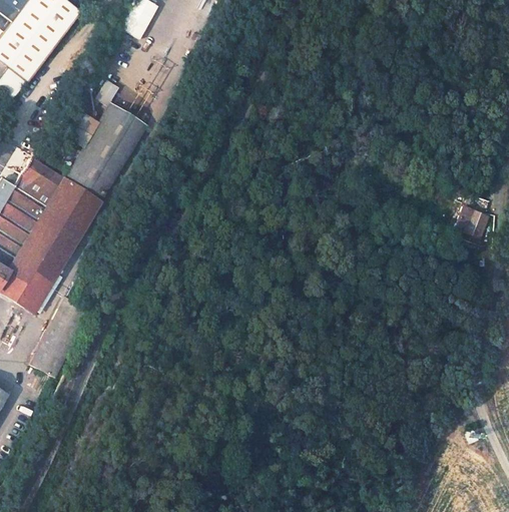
[(26,83),(63,35),(80,12),(63,0),(0,0),(0,29),(1,30),(0,31),(0,62),(6,67),(26,83)]
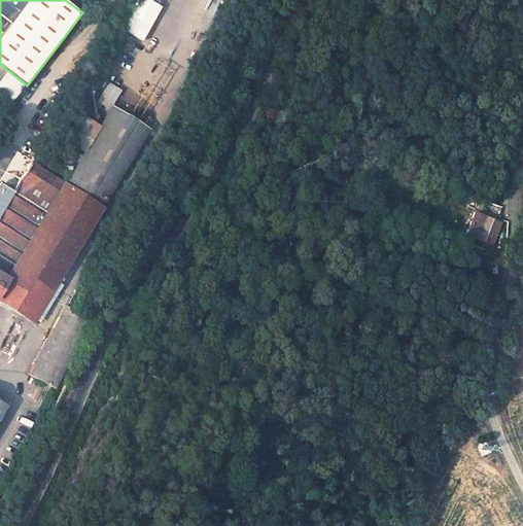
[(6,69),(0,76),(0,93),(14,101),(27,85),(6,69)]
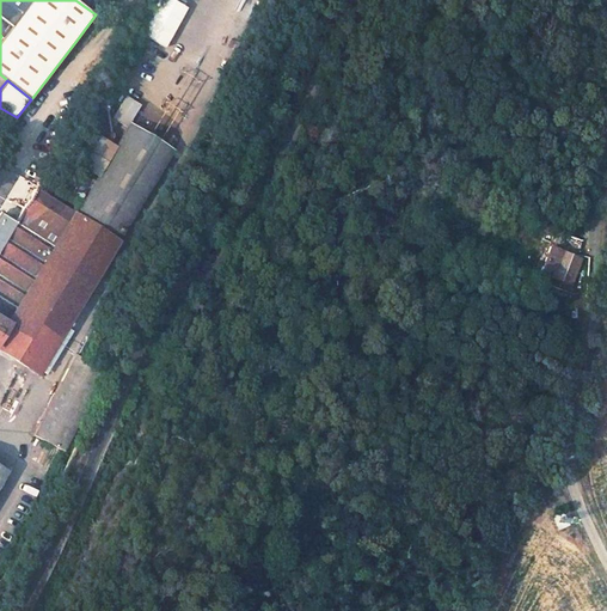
[(38,187),(0,249),(0,348),(42,376),(124,239),(122,238),(177,148),(175,147),(133,122),(105,167),(94,187),(79,212),(38,187)]
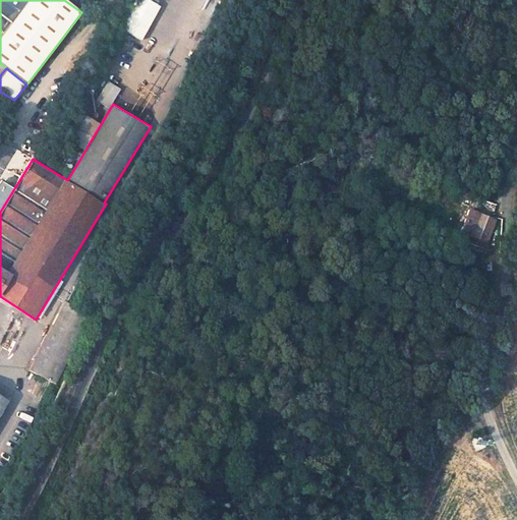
[(40,112),(22,138),(36,147),(53,121),(40,112)]
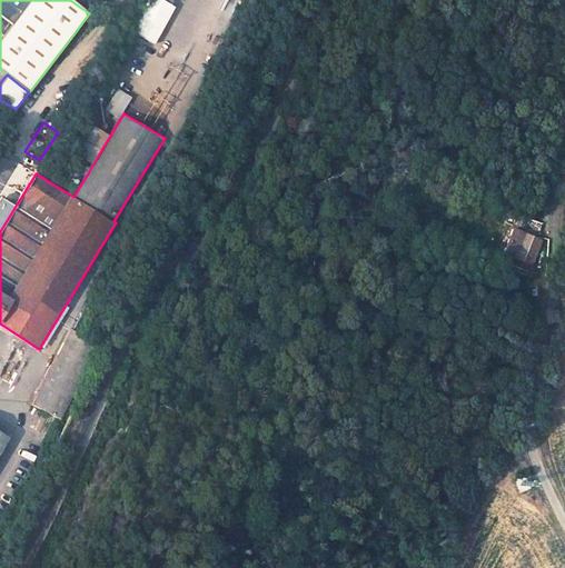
[(92,152),(82,170),(88,173),(98,156),(92,152)]
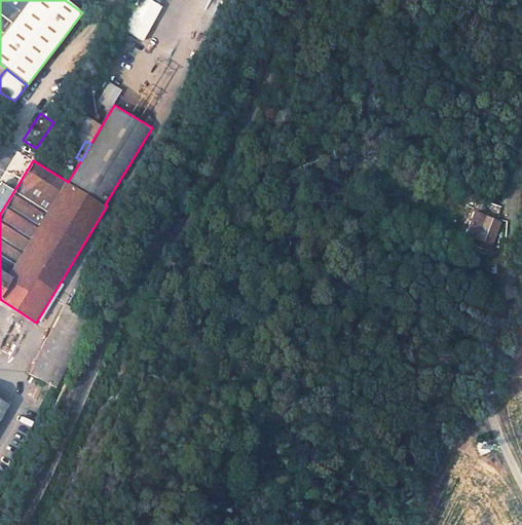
[(495,241),(502,222),(484,215),(476,234),(479,235),(488,239),(495,241)]
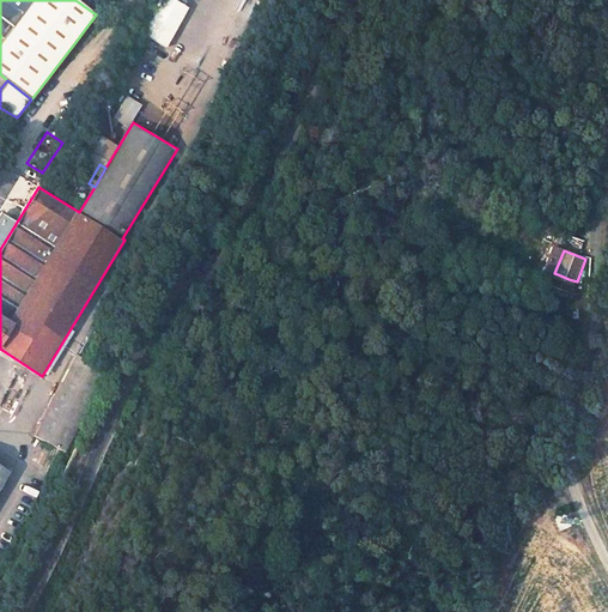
[(78,355),(38,434),(70,450),(109,371),(78,355)]
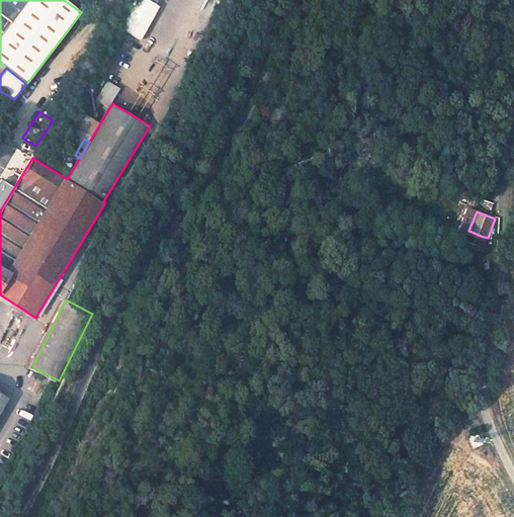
[(0,392),(0,410),(8,398),(0,392)]
